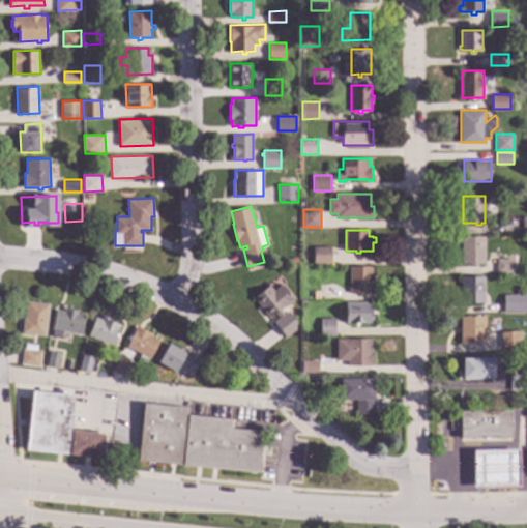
[(486,263),(478,263),(478,266),(472,266),(472,263),(462,263),(462,236),(486,236),(486,263)]
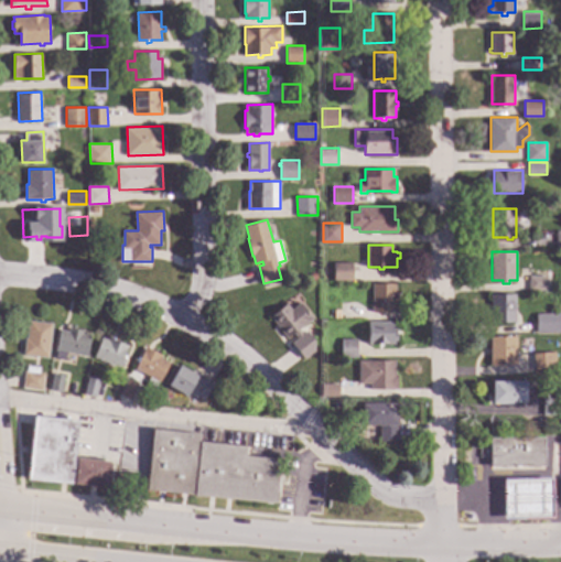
[(354,262),(354,280),(335,280),(335,262),(354,262)]
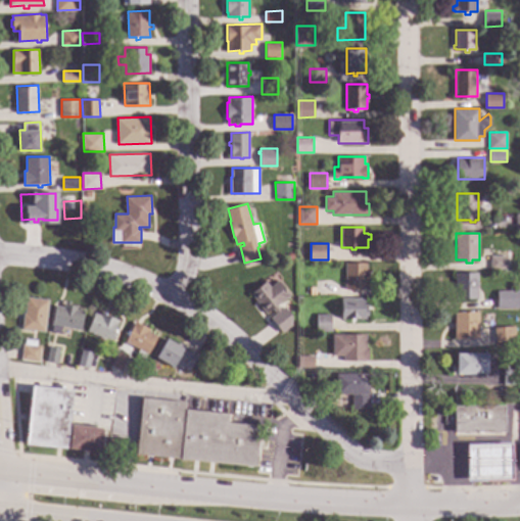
[(509,268),(491,268),(491,255),(509,255),(509,268)]
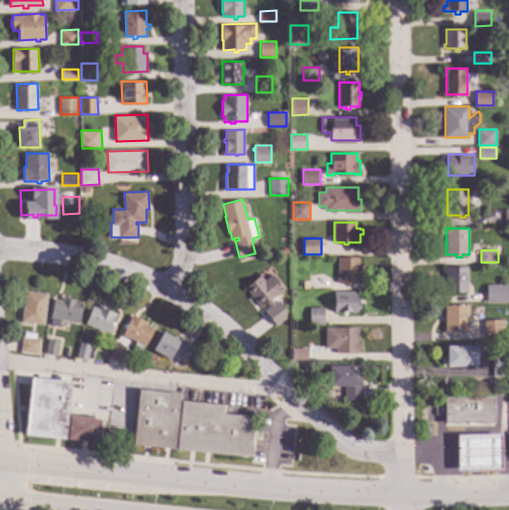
[(360,282),(339,283),(339,257),(360,257),(360,282)]
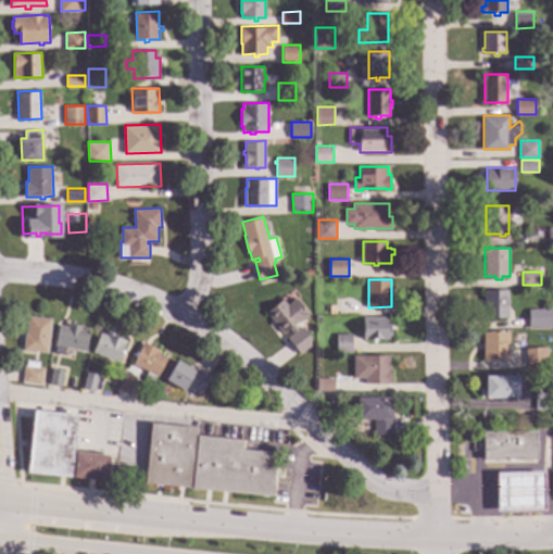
[(508,317),(505,317),(506,319),(500,319),(500,317),(486,317),(486,289),(508,289),(508,317)]
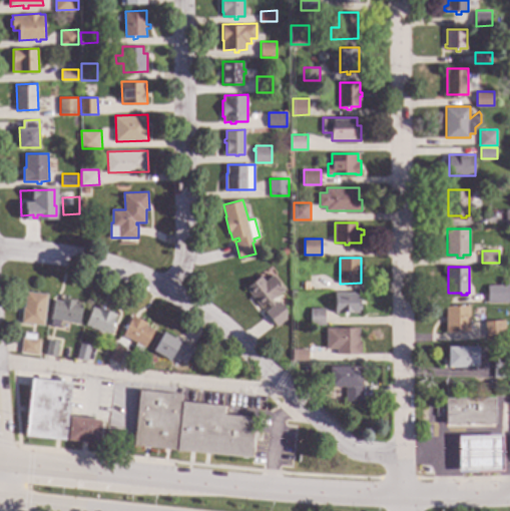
[(286,289),(274,299),(278,305),(279,304),(286,313),(274,322),(268,314),(274,309),(269,303),(262,308),(246,288),(262,276),(267,281),(274,275),(286,289)]
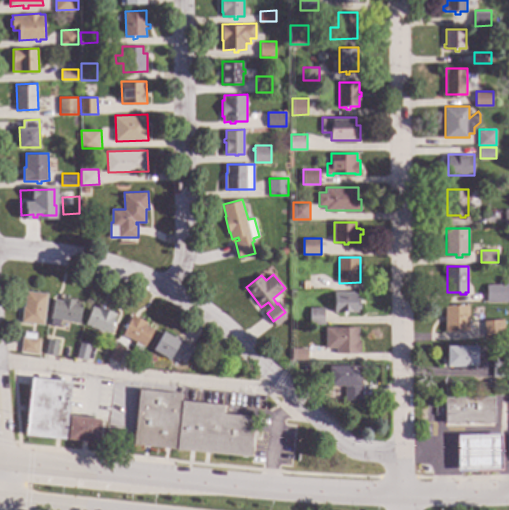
[(508,301),(488,301),(488,284),(508,284),(508,301)]
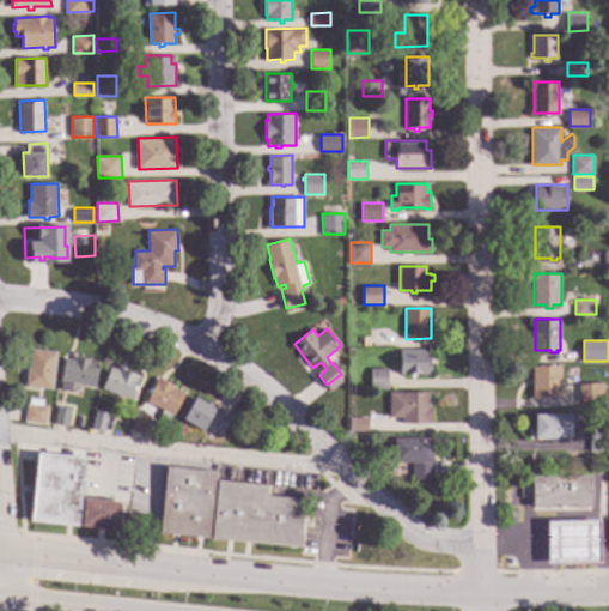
[(59,351),(54,388),(26,385),(29,366),(30,366),(32,348),(59,351)]
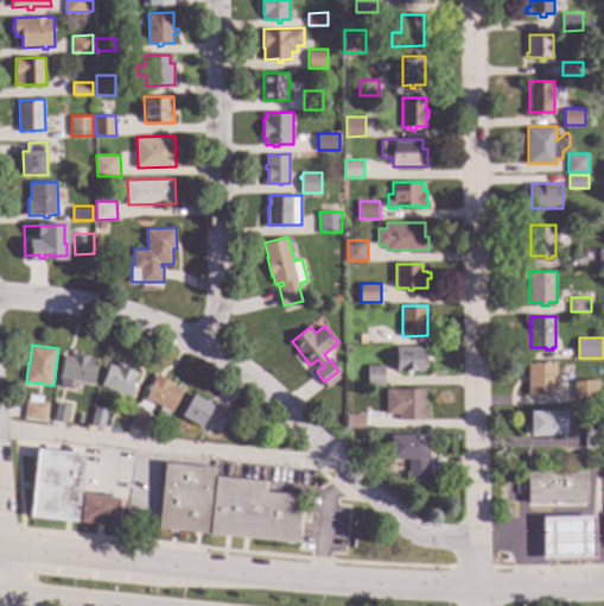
[(424,353),(428,353),(428,370),(413,370),(413,372),(409,372),(409,370),(398,370),(398,346),(424,346),(424,353)]
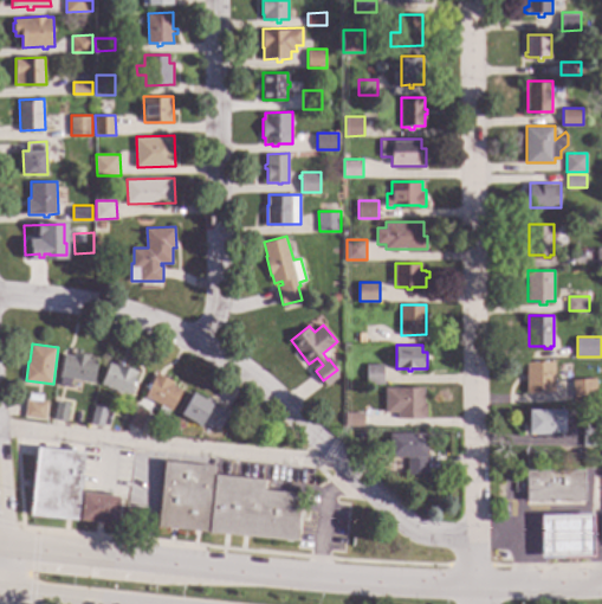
[(83,351),(83,353),(91,355),(90,359),(99,360),(95,383),(62,376),(66,353),(76,355),(77,348),(83,351)]
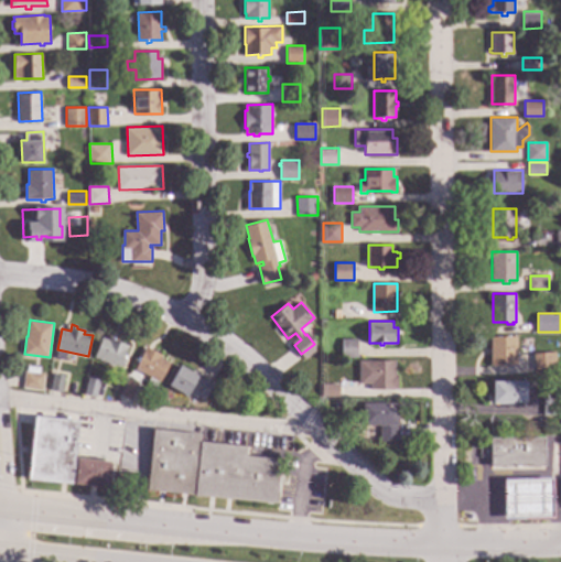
[(117,336),(116,339),(130,345),(126,355),(128,355),(123,367),(115,364),(114,367),(109,365),(110,363),(95,356),(104,336),(109,338),(109,337),(112,338),(114,335),(117,336)]
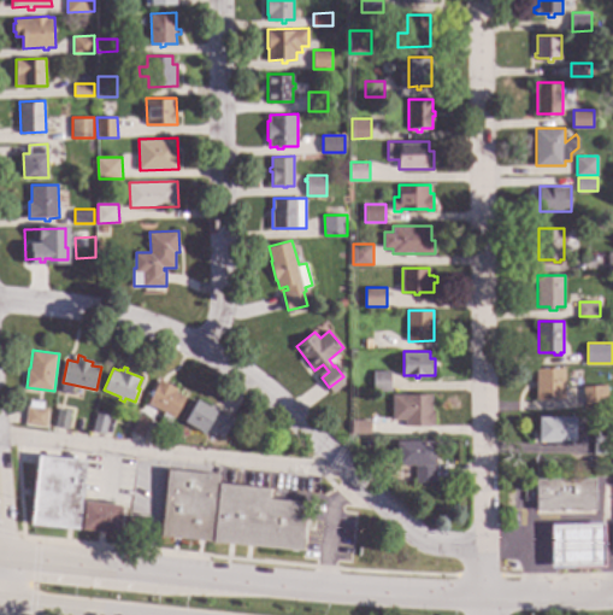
[(565,398),(559,398),(559,400),(555,400),(555,398),(537,399),(537,368),(565,368),(565,398)]
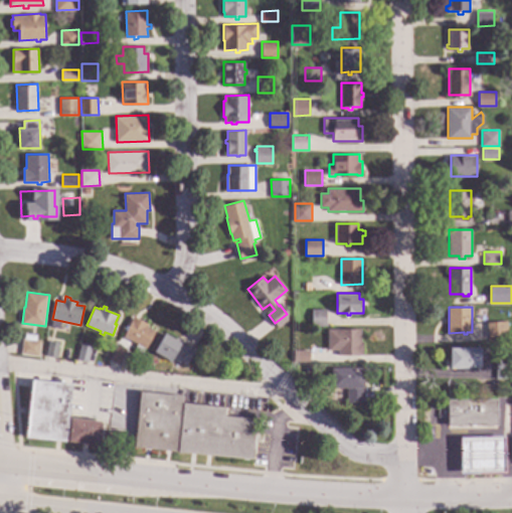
[(327,325),(311,324),(311,309),(327,310),(327,325)]
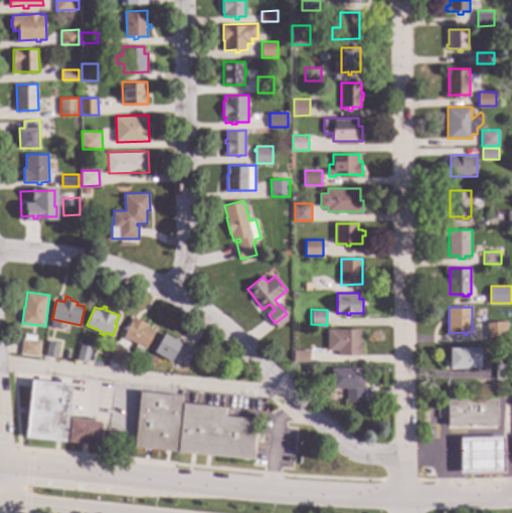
[(149,324),(148,326),(157,330),(147,348),(147,347),(143,353),(136,349),(139,343),(124,336),(127,330),(124,329),(128,321),(131,322),(134,316),(149,324)]
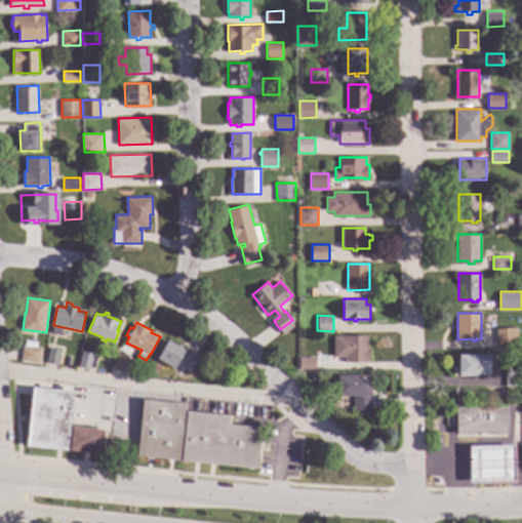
[(518,327),(519,342),(498,343),(497,328),(518,327)]
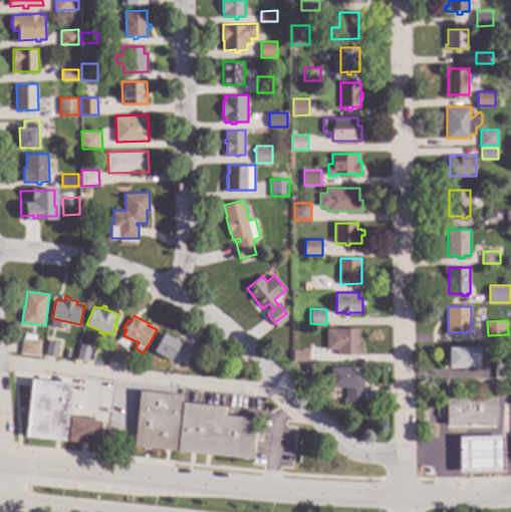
[(360,340),(362,340),(362,353),(360,353),(360,354),(338,354),(338,348),(328,348),(328,328),(360,328),(360,340)]
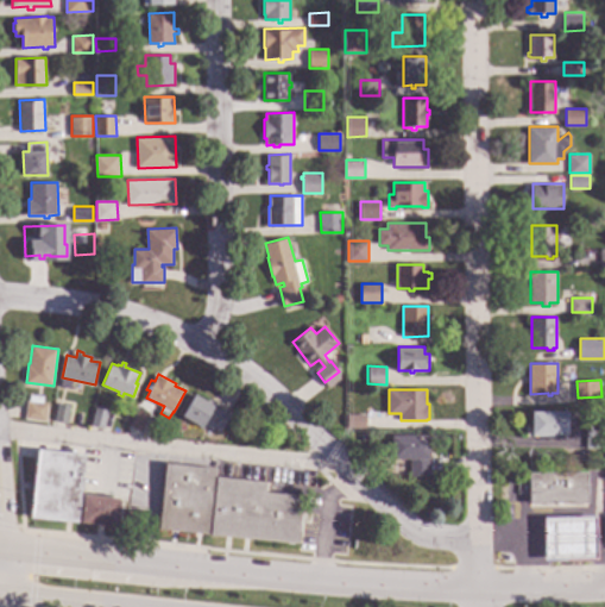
[(44,396),(44,401),(50,402),(48,420),(26,418),(29,400),(30,400),(31,394),(44,396)]
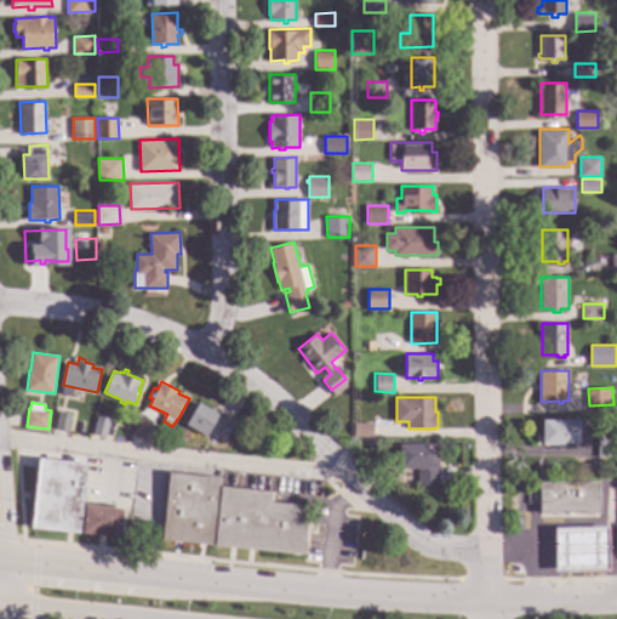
[(212,409),(213,407),(238,420),(226,441),(210,432),(207,436),(187,424),(200,402),(212,409)]
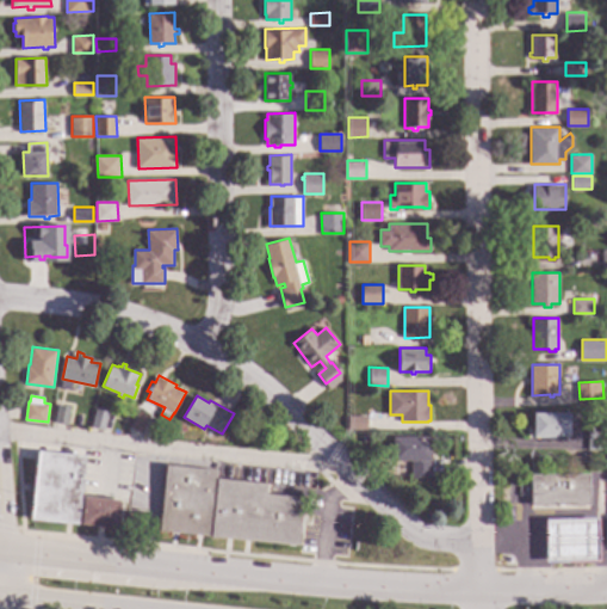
[(73,406),(68,424),(55,422),(60,404),(73,406)]
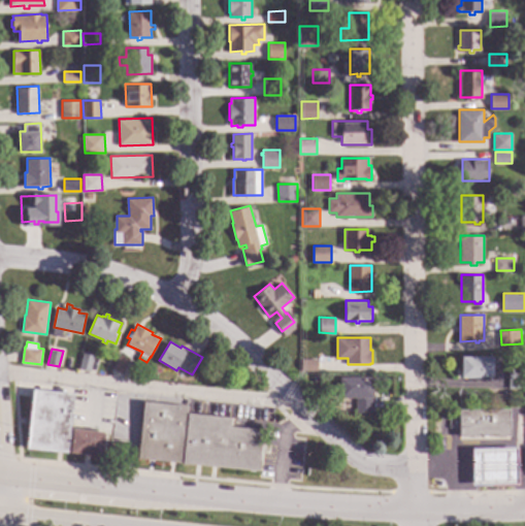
[(95,355),(91,370),(79,367),(84,352),(95,355)]
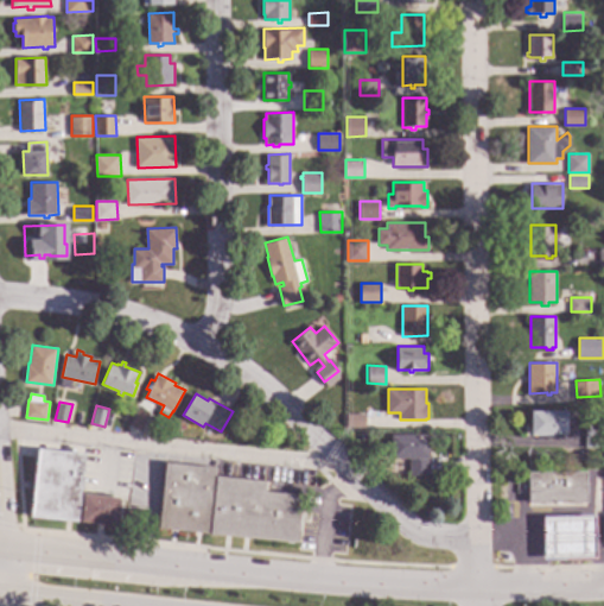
[(151,414),(142,430),(131,424),(139,408),(151,414)]
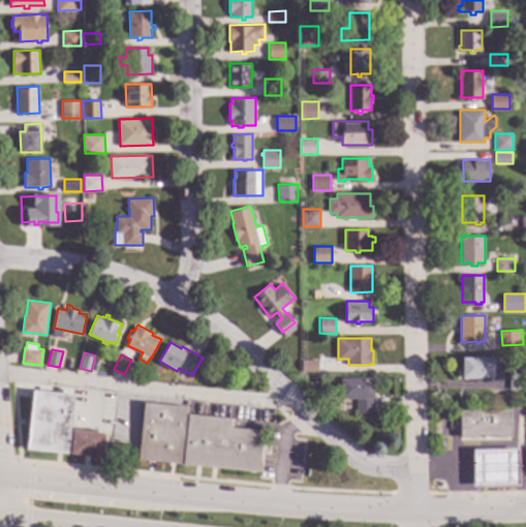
[(494,360),(496,360),(496,365),(494,365),(494,377),(463,377),(463,357),(494,357),(494,360)]
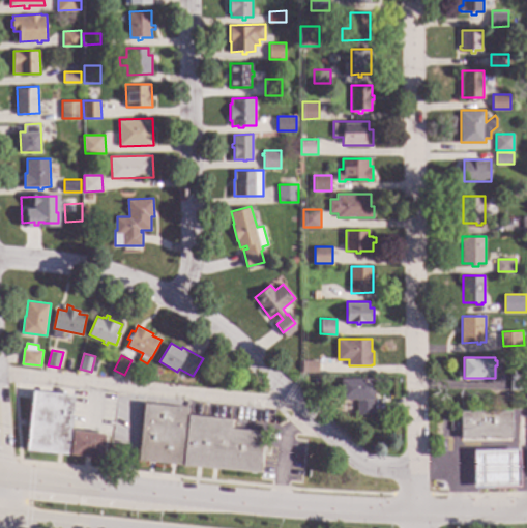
[(319,372),(303,372),(303,359),(319,359),(319,372)]
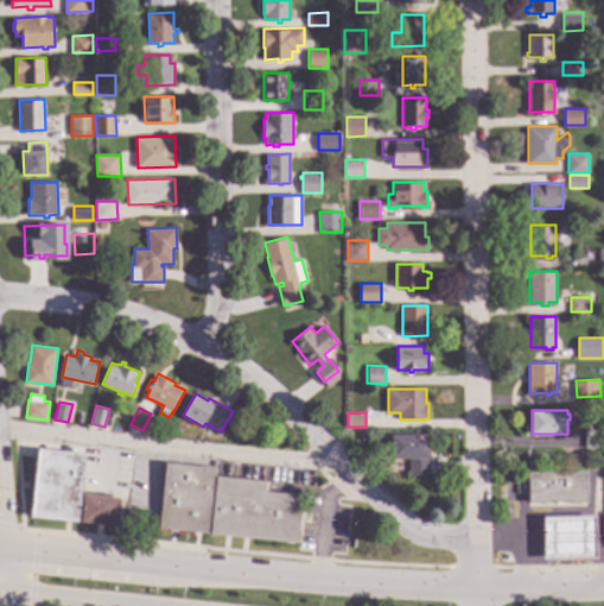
[(603,447),(586,447),(586,429),(603,429),(603,447)]
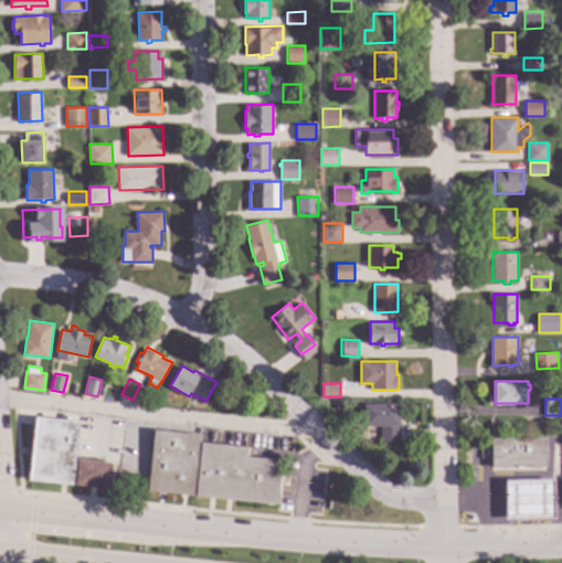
[(399,416),(401,416),(401,442),(381,442),(381,425),(364,425),(364,403),(399,403),(399,416)]
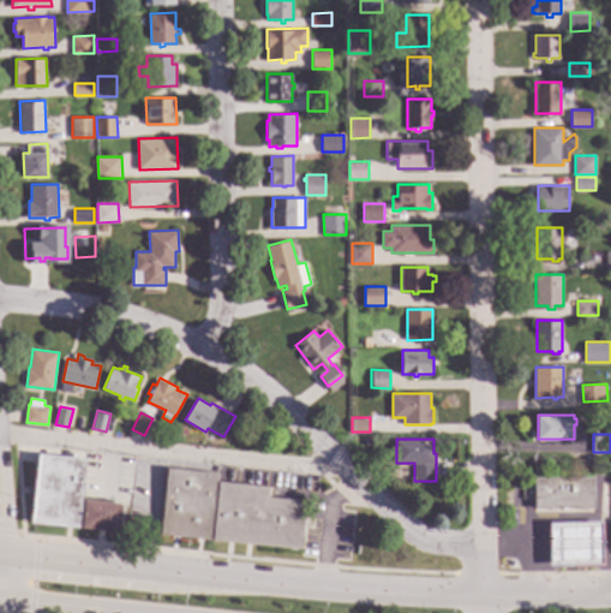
[(39,453),(87,458),(79,527),(31,522),(39,453)]
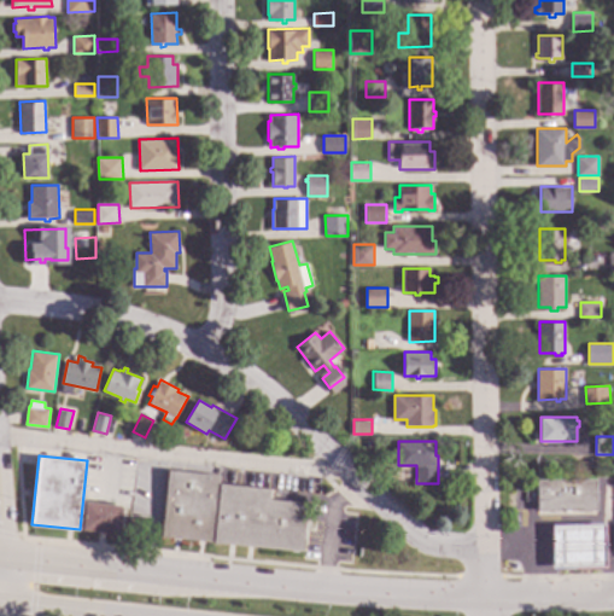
[(170,469),(221,475),(221,483),(270,488),(270,499),(309,503),(303,551),(162,536),(170,469)]
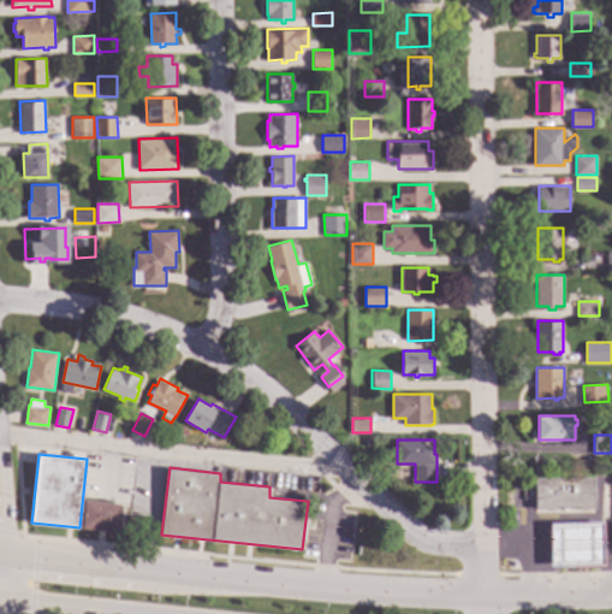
[(595,508),(535,508),(535,476),(595,476),(595,508)]
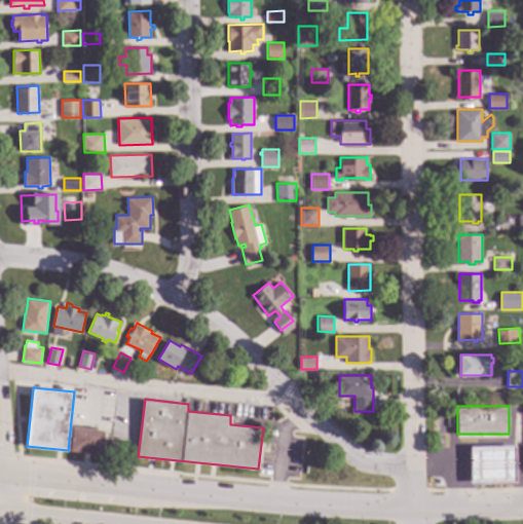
[(101,426),(100,428),(104,429),(102,453),(70,450),(73,426),(81,426),(82,424),(101,426)]
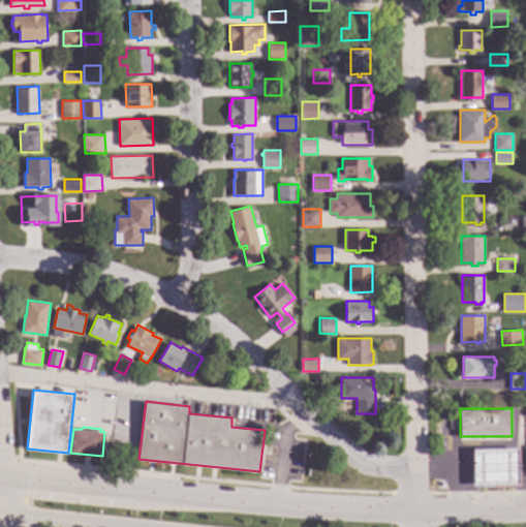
[(519,485),(473,486),(473,447),(519,446),(519,485)]
